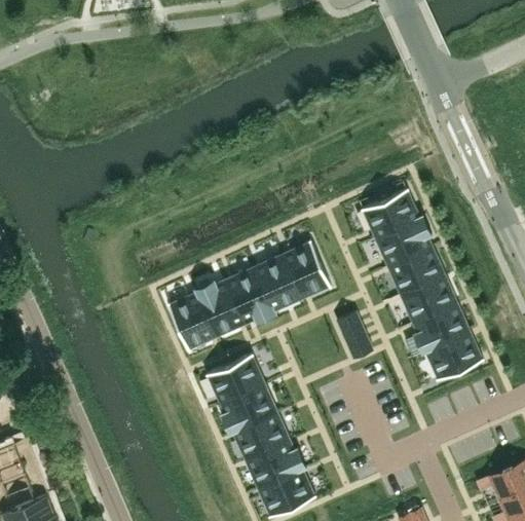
[(407,191),(361,212),(361,213),(364,212),(376,239),(417,221),(417,220),(405,193),(407,192),(407,191)]
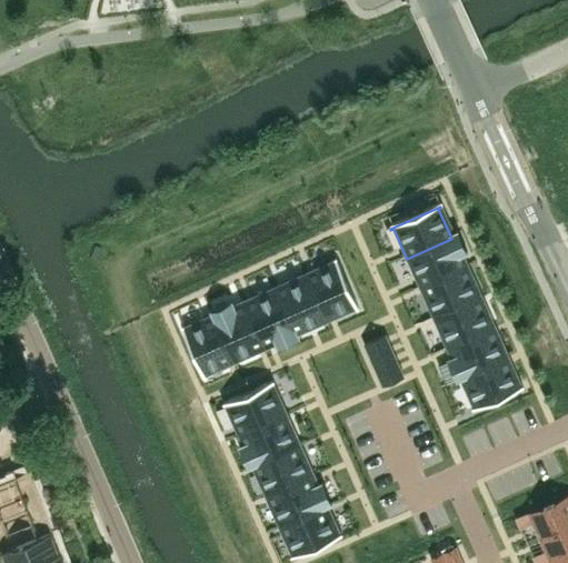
[(451,239),(407,259),(420,290),(465,270),(460,259),(466,257),(466,255),(462,255),(455,239),(457,235),(451,238),(451,239)]
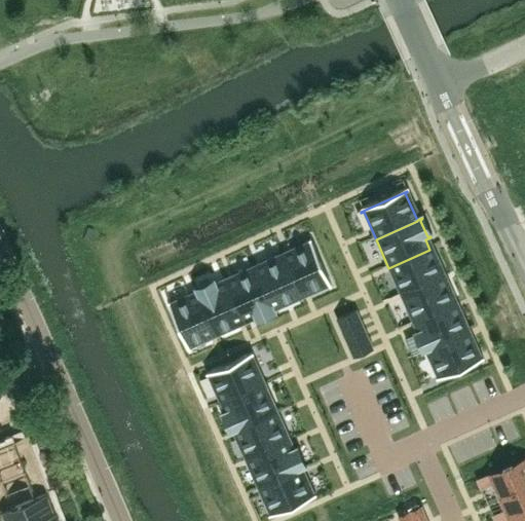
[(309,247),(282,259),(300,300),(328,288),(329,291),(330,290),(309,244),(308,244),(309,247)]
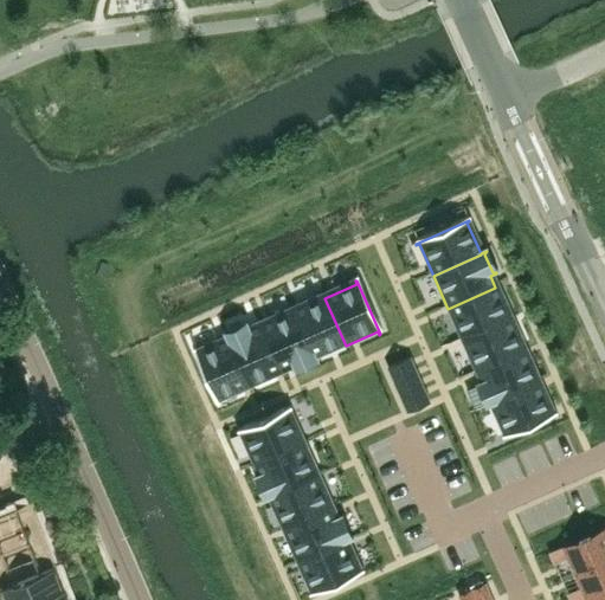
[(495,288),(448,309),(462,341),(509,320),(495,288)]
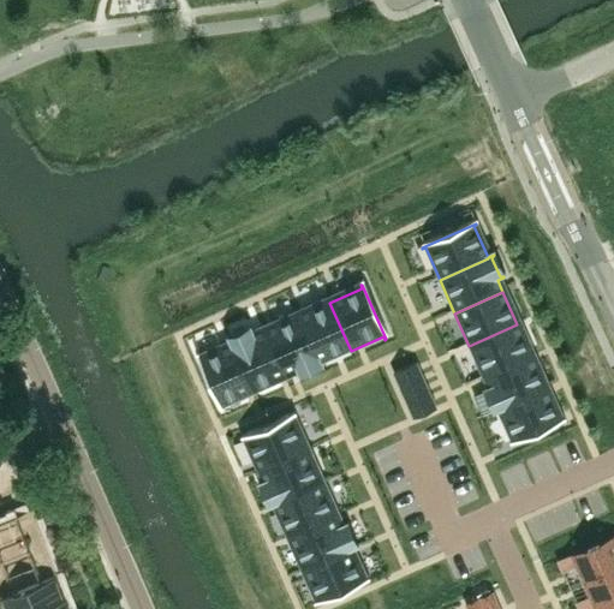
[(329,303),(296,317),(317,365),(319,365),(351,351),(329,303)]
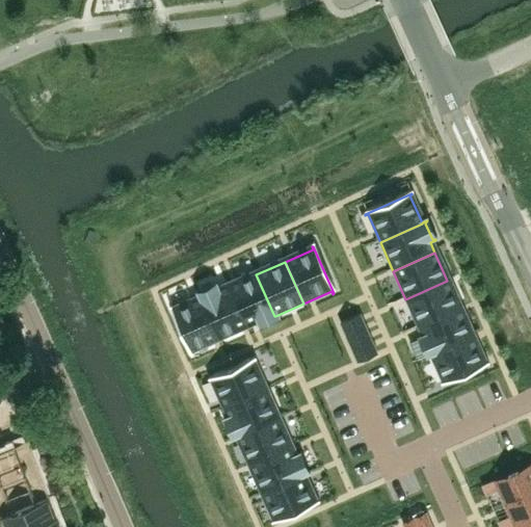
[(256,274),(228,287),(246,328),(257,324),(259,331),(260,330),(260,326),(275,320),(277,322),(279,321),(275,316),(274,316),(256,274)]
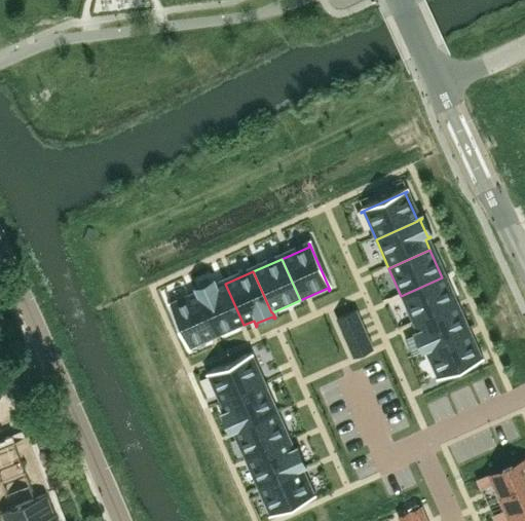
[(442,277),(401,296),(413,325),(455,306),(442,277)]
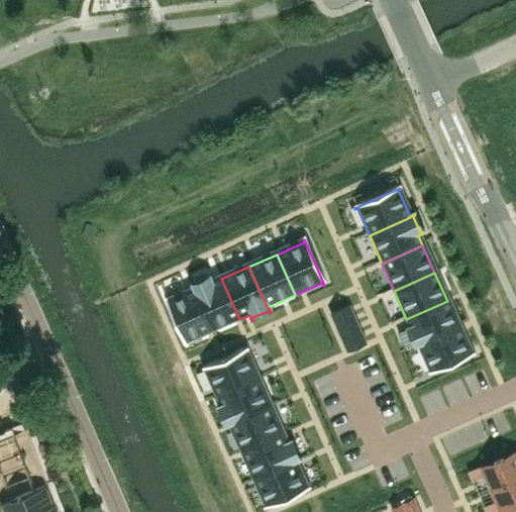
[(191,286),(190,286),(193,292),(194,291),(212,332),(239,319),(221,279),(211,284),(209,278),(208,278),(208,281),(193,288),(191,286)]
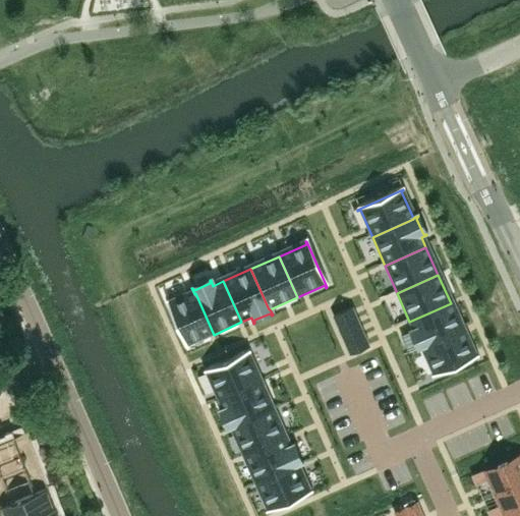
[(167,303),(165,304),(185,350),(187,349),(186,347),(214,335),(195,293),(194,294),(168,305),(167,303)]
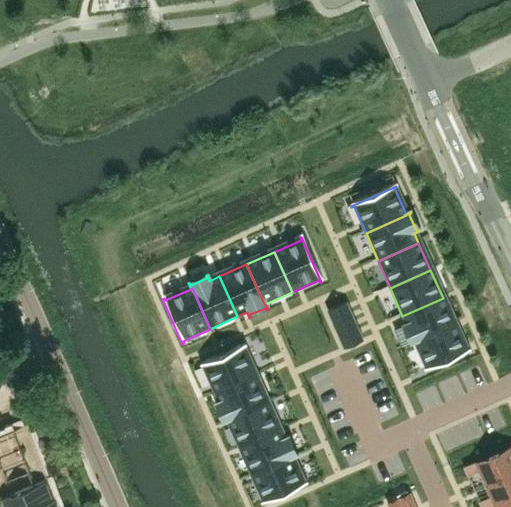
[(407,325),(401,328),(404,328),(411,344),(409,346),(415,344),(415,343),(455,325),(443,298),(402,316),(407,325)]
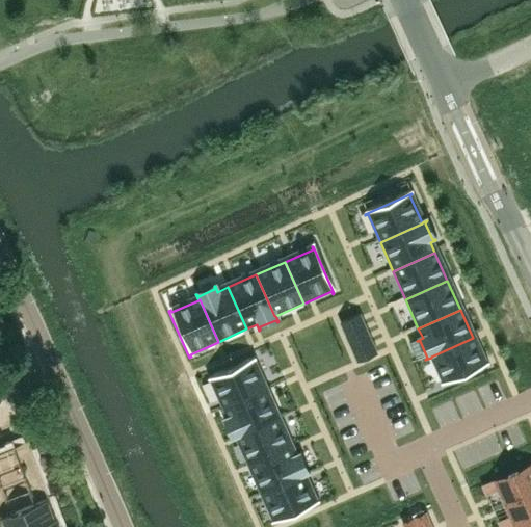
[(473,338),(431,357),(431,358),(443,385),(441,386),(442,387),(488,366),(487,365),(485,366),(473,338)]
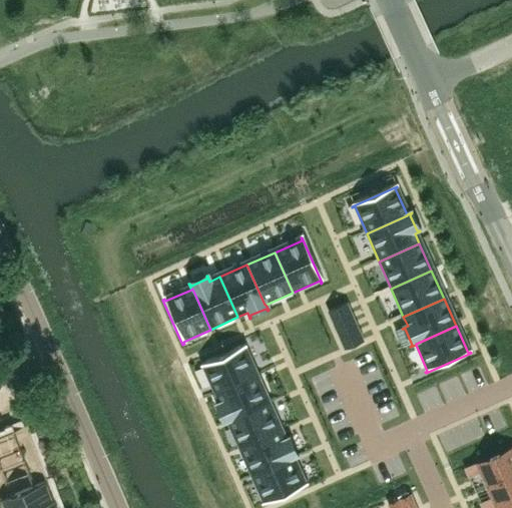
[(244,348),(199,368),(200,369),(203,368),(214,394),(214,395),(256,377),(243,350),(245,349),(244,348)]
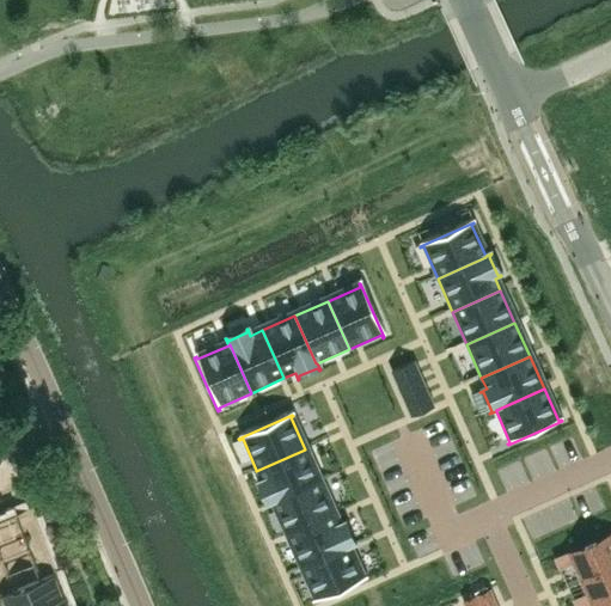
[(256,470),(250,473),(254,473),(262,493),(260,495),(266,493),(272,505),(319,483),(305,450),(256,471),(256,470)]
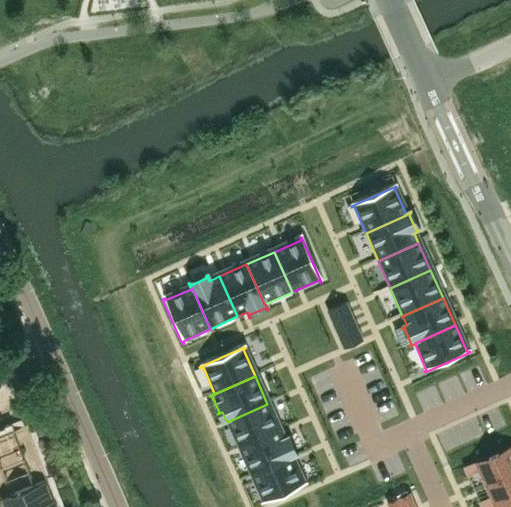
[(267,404),(227,422),(239,449),(279,431),(267,404)]
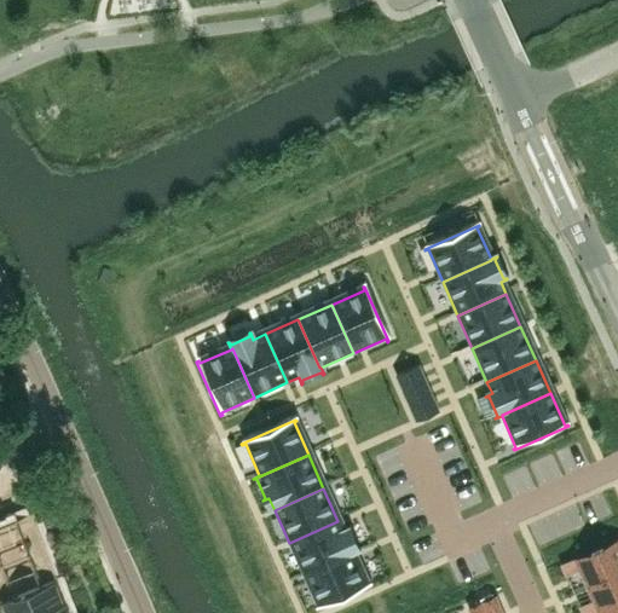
[(65,612),(30,518),(0,530),(0,612),(65,612)]
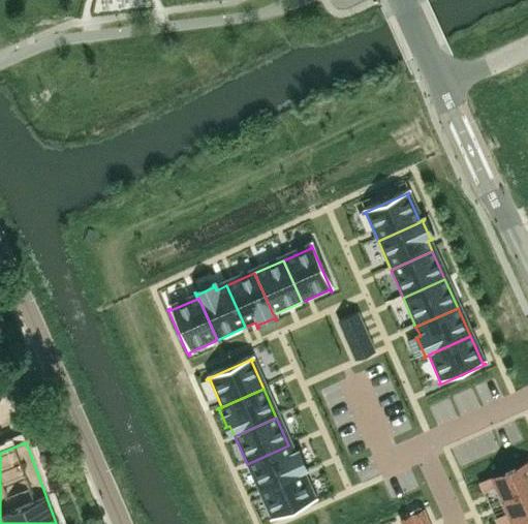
[(288,445),(247,464),(259,492),(301,474),(302,474),(307,472),(304,472),(297,456),(299,454),(292,456),(288,445)]
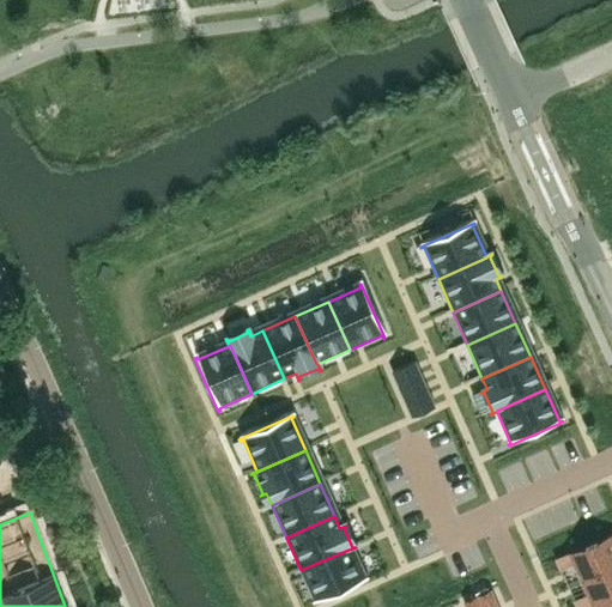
[(611,538),(555,564),(559,574),(573,569),(580,584),(611,569),(611,538)]
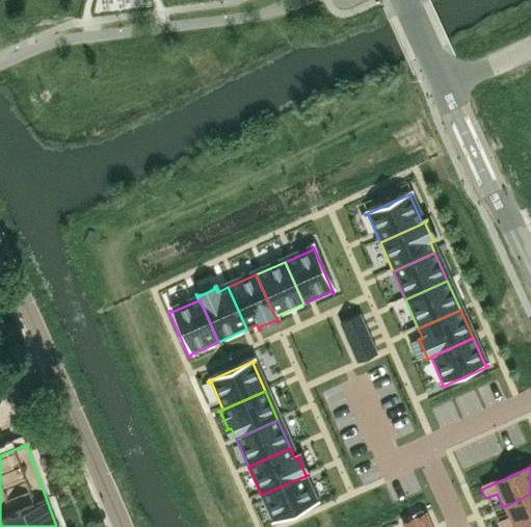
[(302,477),(261,495),(273,523),(271,524),(271,526),(318,505),(318,503),(315,505),(303,477),(302,477)]
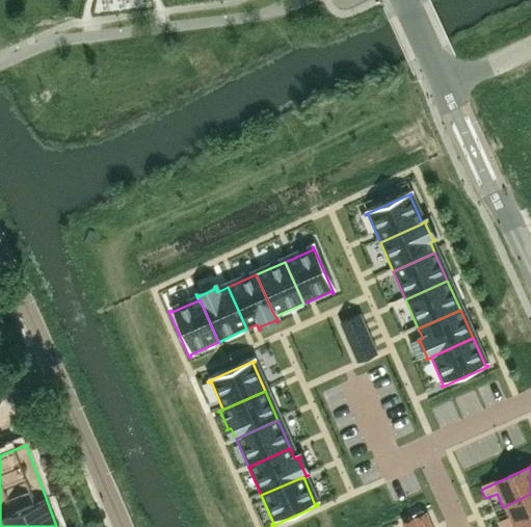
[(509,521),(498,526),(515,526),(530,520),(530,494),(503,507),(509,521)]
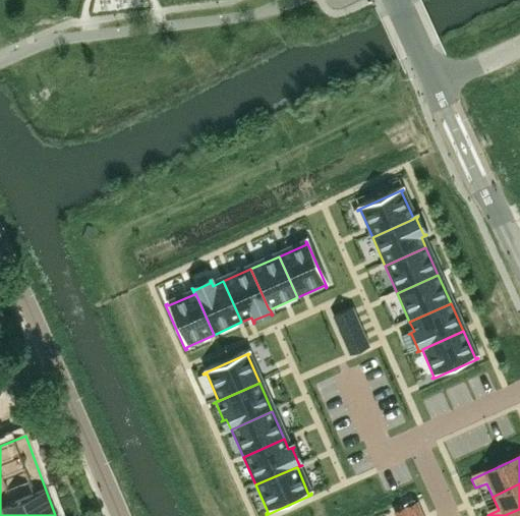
[(404,510),(402,511),(403,515),(414,515),(419,513),(415,505),(413,506),(412,504),(403,508),(404,510)]
